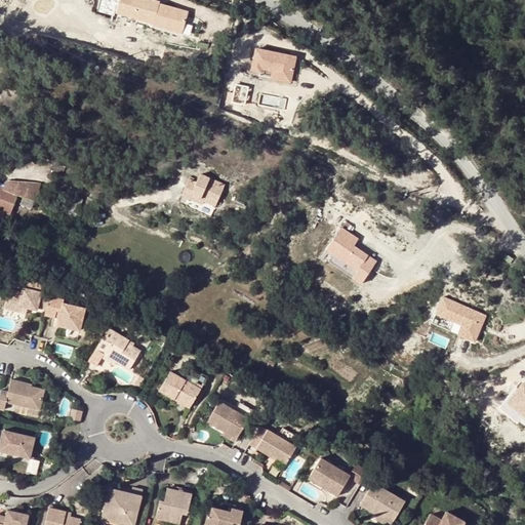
[(182,35),(187,13),(159,6),(160,3),(148,0),(119,0),(116,14),(154,25),(153,27),(182,35)]
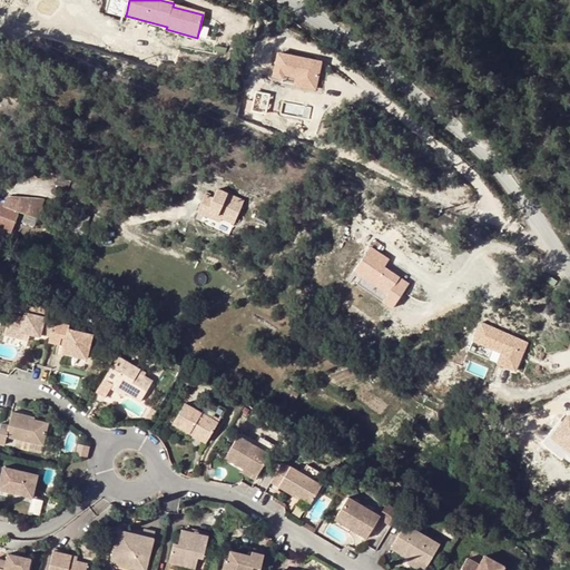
[(220,26),(217,40),(226,43),(231,28),(220,26)]
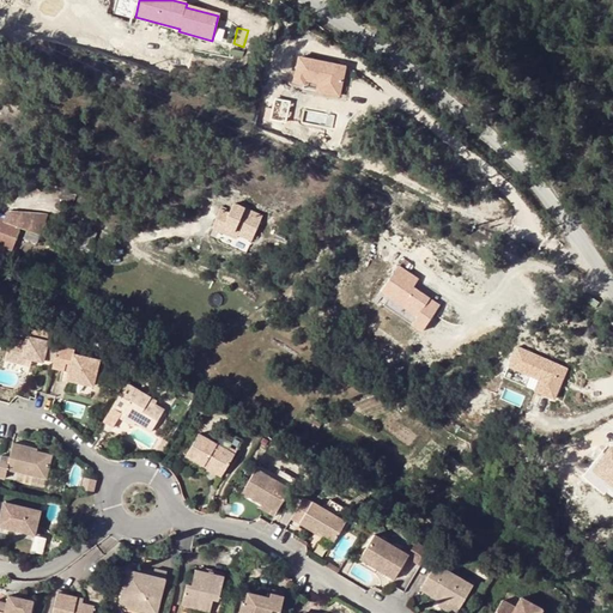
[(298,59),(293,83),(302,85),(302,83),(316,86),(315,92),(338,96),(344,68),(298,59)]
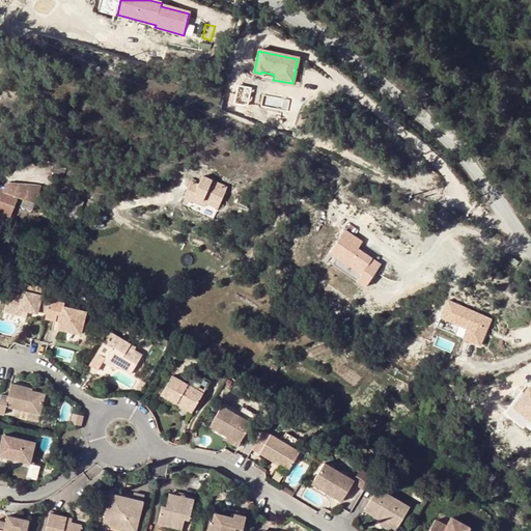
[(190,180),(183,196),(191,199),(193,196),(204,201),(217,206),(226,187),(201,175),(197,184),(190,180)]
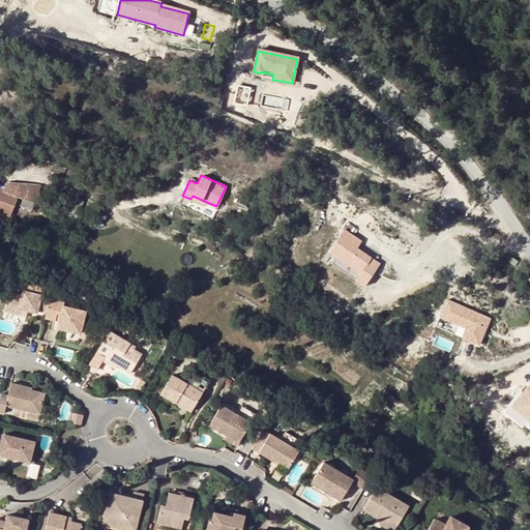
[(0,210),(8,213),(16,196),(28,201),(29,198),(35,200),(38,189),(37,189),(39,184),(10,182),(4,186),(0,183),(0,210)]
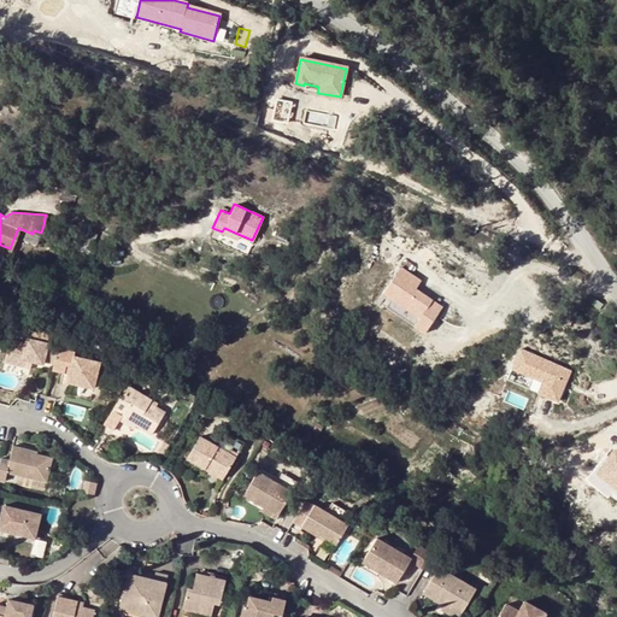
[(82,244),(93,247),(97,233),(82,228),(81,231),(86,234),(82,244)]
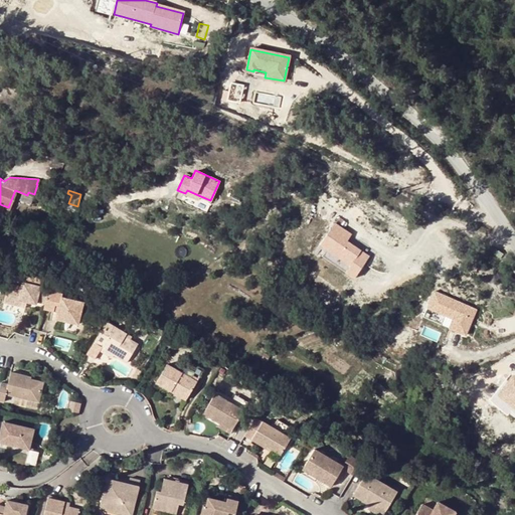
[(187,190),(185,193),(197,198),(198,195),(187,190)]
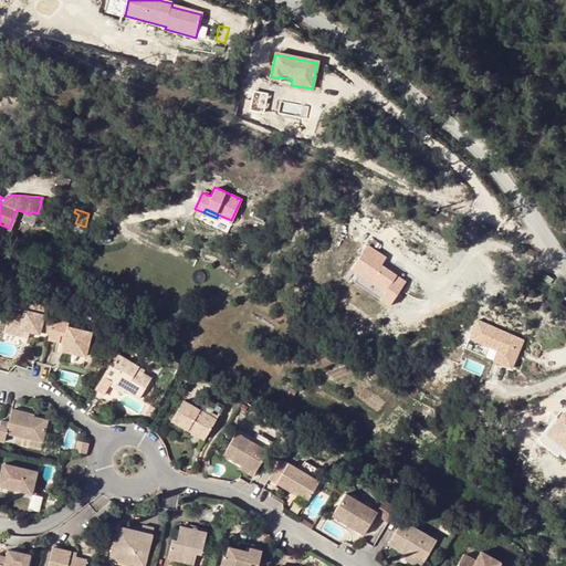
[(389,306),(406,282),(381,265),(377,263),(383,255),(367,245),(352,269),(359,273),(354,282),(389,306)]
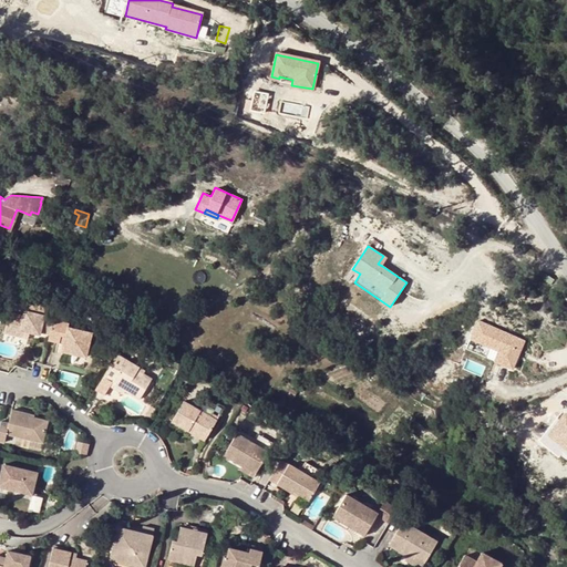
[(544,278),(553,284),(556,278),(547,274),(544,278)]
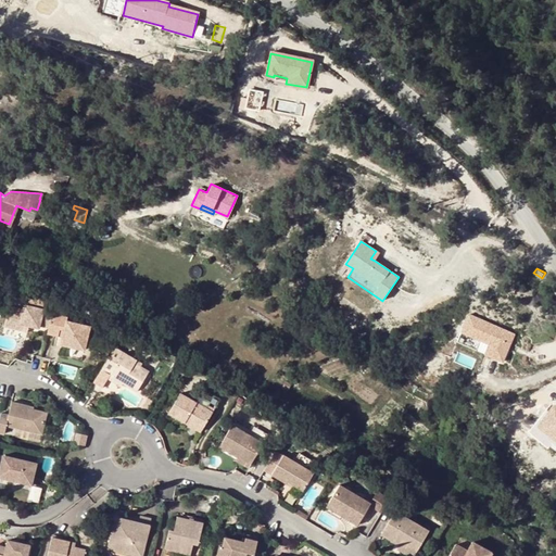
[(47,326),(50,311),(53,301),(45,299),(46,295),(33,292),(32,298),(24,295),(22,307),(7,304),(2,325),(20,329),(21,324),(26,325),(35,326),(36,323),(47,326)]
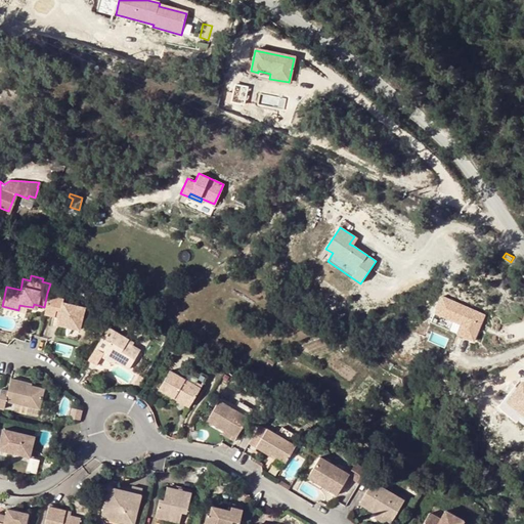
[(47,293),(44,307),(43,313),(57,316),(57,321),(58,324),(74,329),(78,325),(81,310),(79,307),(61,302),(62,297),(47,293)]
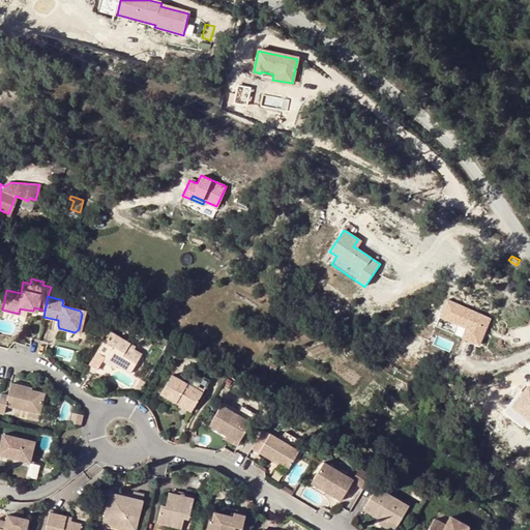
[(446,300),(435,328),(478,347),(490,319),(446,300)]
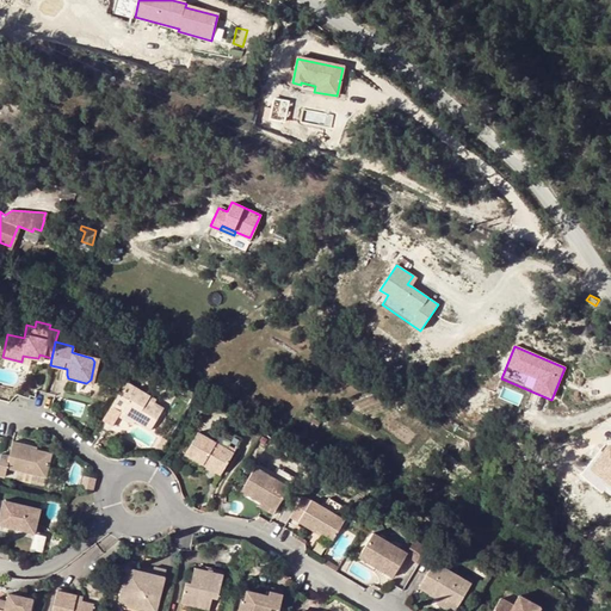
[(147,396),(123,382),(107,407),(116,412),(118,409),(133,419),(131,421),(147,431),(160,409),(150,403),(144,400),(147,396)]
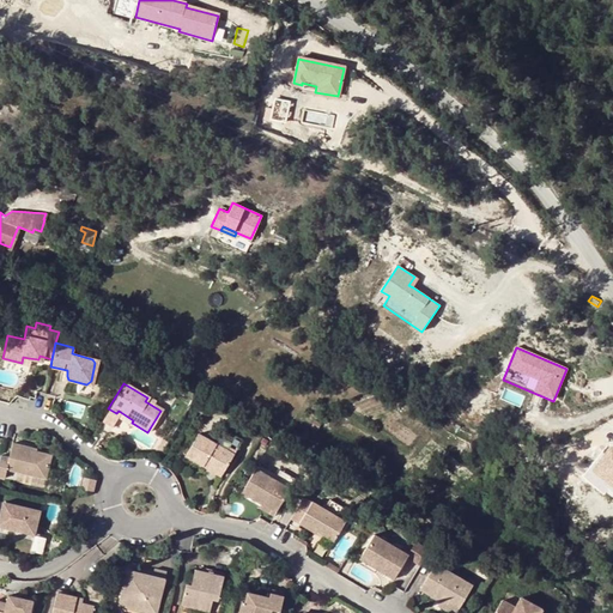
[(119,411),(116,413),(114,417),(129,426),(132,423),(133,420),(119,411)]
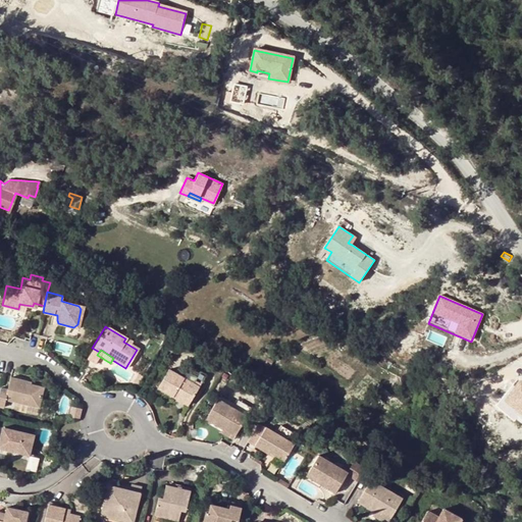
[(173,397),(174,393),(191,402),(199,385),(167,368),(157,388),(173,397)]
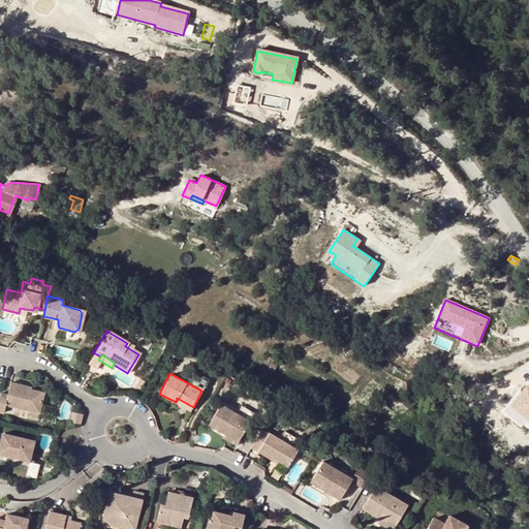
[(8,398),(2,397),(0,404),(0,413),(4,414),(6,408),(41,416),(47,396),(29,392),(30,389),(11,384),(8,398)]
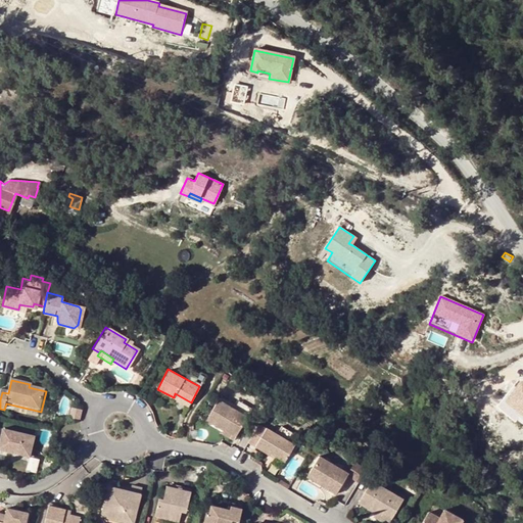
[(513,413),(522,419),(522,382),(521,381),(507,401),(516,408),(513,413)]
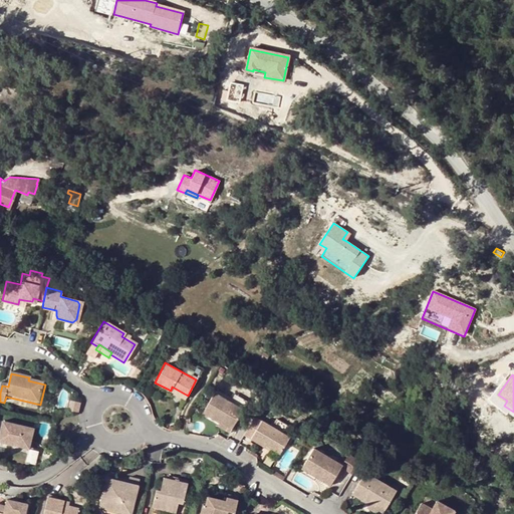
[(171,391),(186,399),(188,396),(172,387),(171,391)]
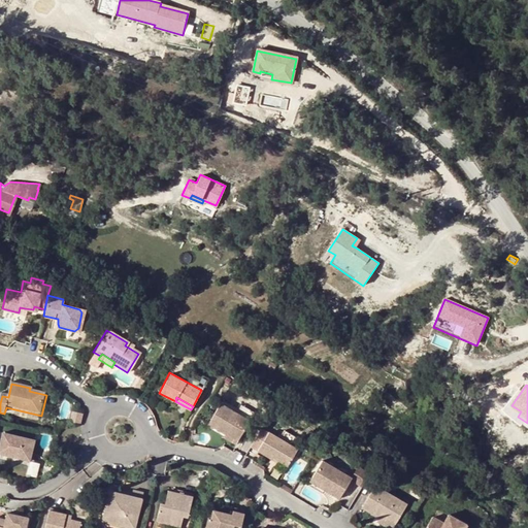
[(218,402),(248,420),(251,414),(241,408),(240,409),(220,398),(218,402)]
